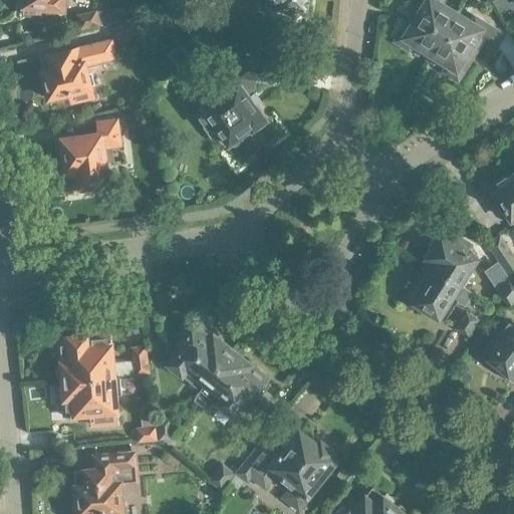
[(23,0),(22,12),(41,14),(42,8),(64,10),(65,0),(23,0)]
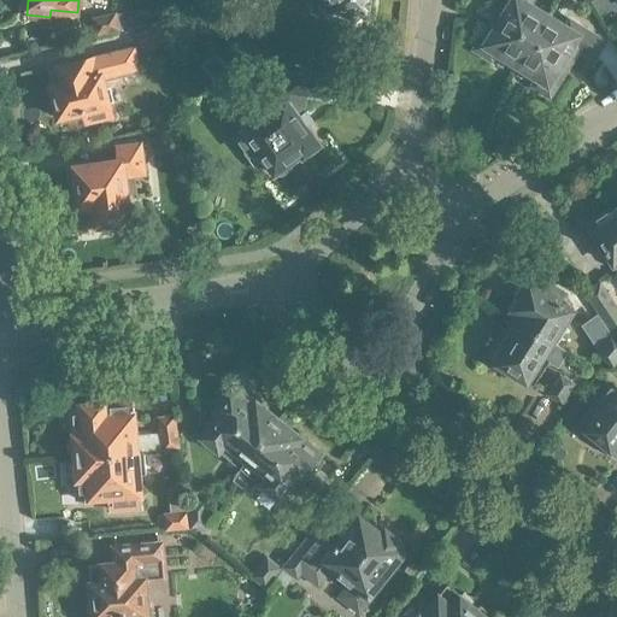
[(331,15),(336,11),(369,15),(370,0),(321,0),(319,9),(324,13),(331,15)]
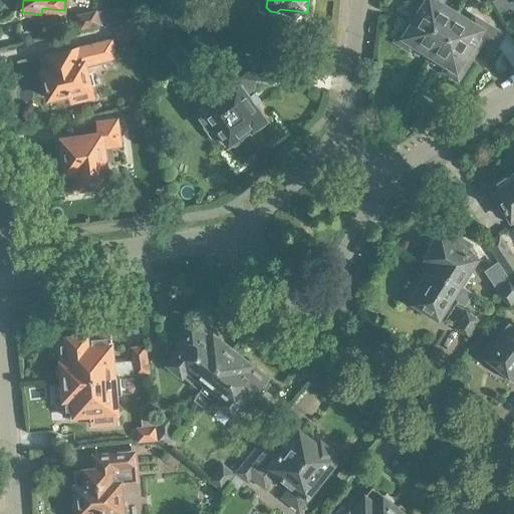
[(430,52),(455,13),(441,4),(443,0),(417,0),(419,1),(395,40),(409,48),(413,42),(430,52)]
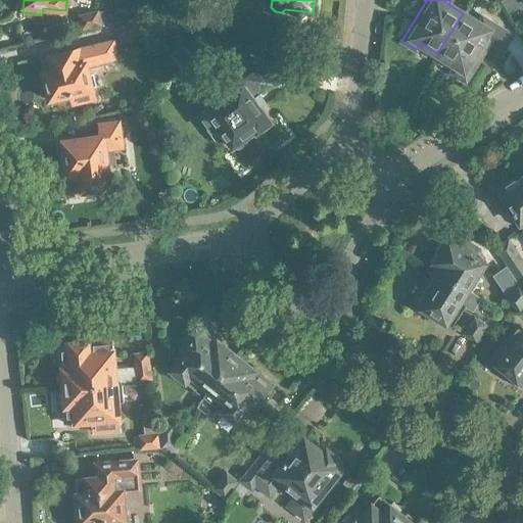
[(82,31),(103,26),(100,9),(78,14),(82,31)]
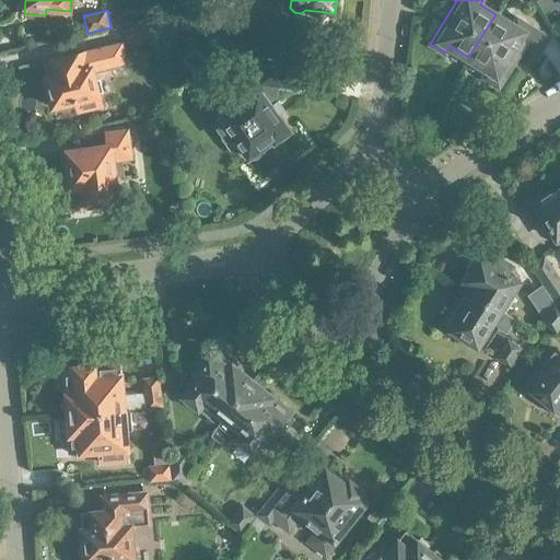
[(511,23),(496,14),(468,57),(488,69),(483,76),(499,85),(525,44),(538,51),(548,36),(515,16),(511,23)]
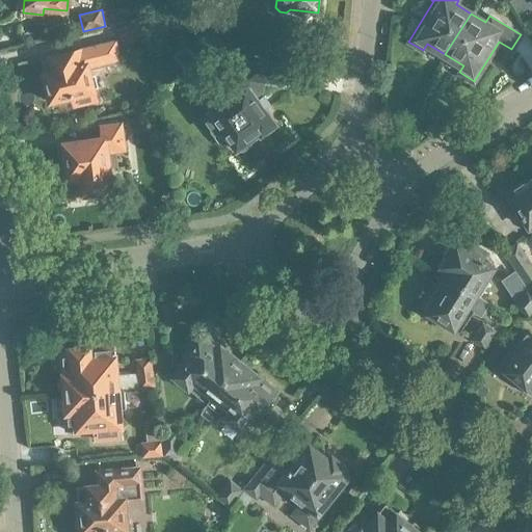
[(151,38),(147,21),(118,28),(117,26),(84,34),(86,47),(81,48),(81,50),(43,58),(46,73),(43,74),(49,101),(73,96),(75,104),(97,99),(89,67),(102,64),(102,67),(123,61),(118,41),(121,41),(122,46),(151,38)]
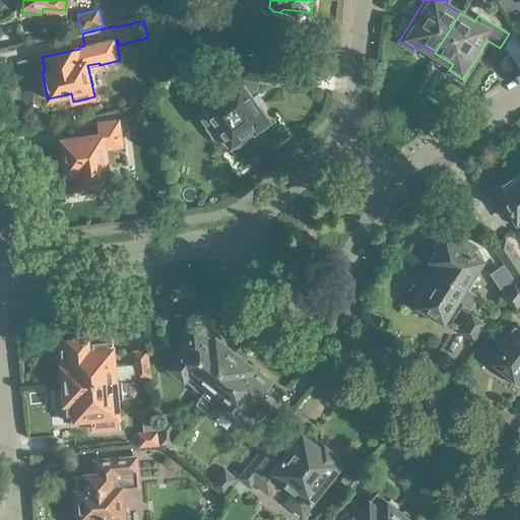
[(272,82),(273,76),(274,67),(244,62),(242,78),(244,78),(244,81),(238,85),(232,77),(216,88),(222,96),(204,110),(232,147),(233,146),(234,147),(238,147),(245,142),(247,138),(246,137),(254,131),(255,133),(256,132),(260,132),(267,127),(269,123),(270,122),(259,108),(260,107),(254,98),(253,98),(250,94),(257,89),(258,80),(272,82)]
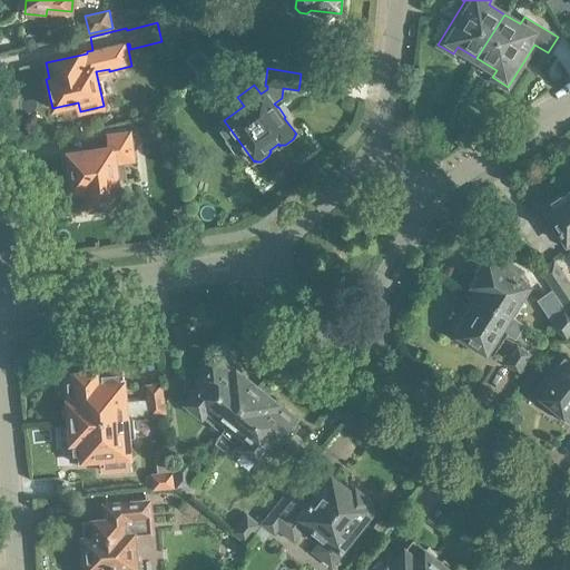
[(123,161),(134,159),(130,133),(107,136),(108,150),(69,155),(77,209),(119,204),(115,166),(124,165),(123,161)]
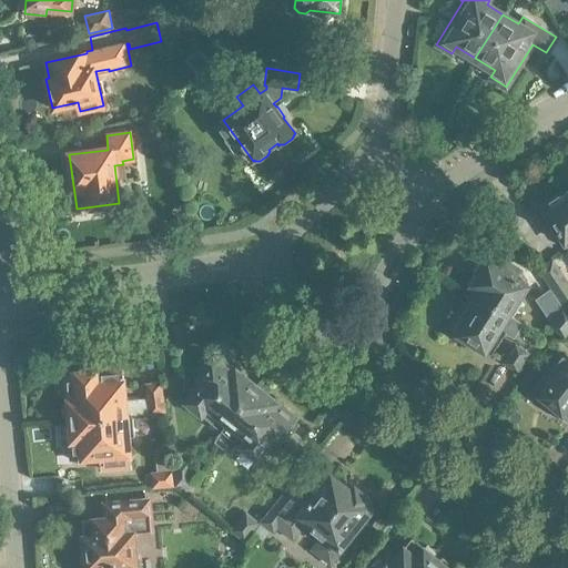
[(567,188),(540,204),(567,246),(567,188)]
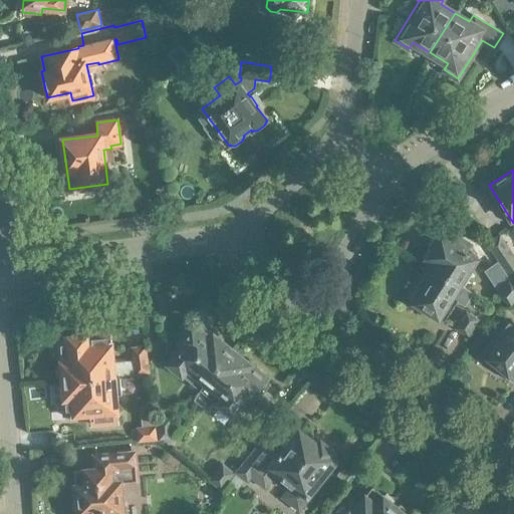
[(461,282),(477,257),(467,250),(471,244),(448,229),(444,236),(438,232),(430,244),(434,247),(424,263),(427,265),(429,263),(461,282)]
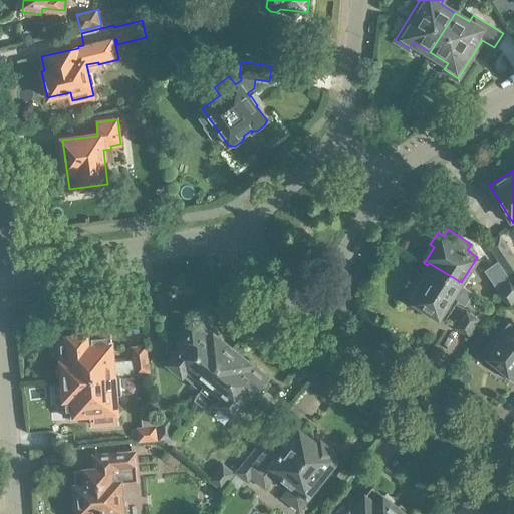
[(513,281),(513,255),(501,235),(488,243),(499,261),(498,261),(509,277),(510,278),(513,281)]
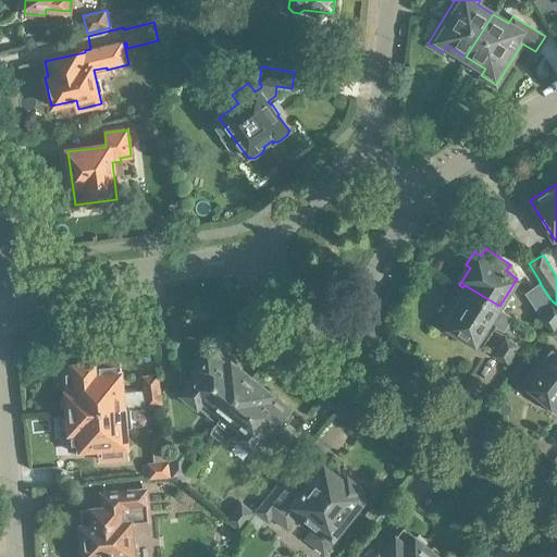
[(540,316),(552,300),(540,283),(524,294),(540,316)]
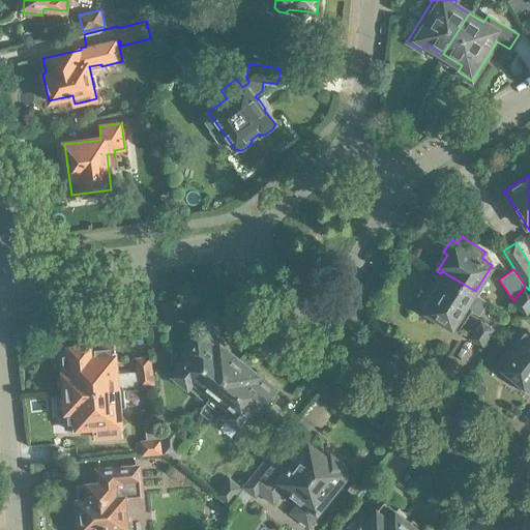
[(440,273),(433,285),(436,287),(422,307),(452,327),(453,325),(459,328),(472,307),(479,312),(488,299),(475,291),(442,271),(440,273)]
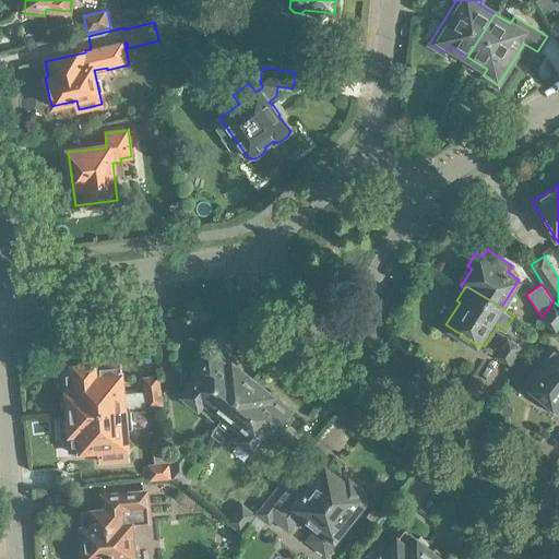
[(554,301),(542,317),(539,320),(556,334),(558,330),(558,306),(555,302),(554,301)]
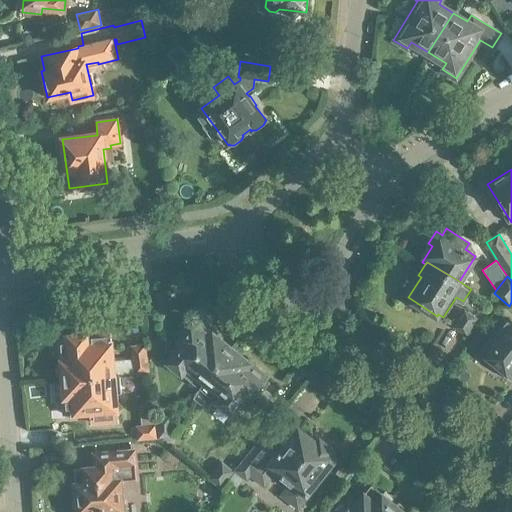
[(478,317),(465,310),(455,327),(467,335),(478,317)]
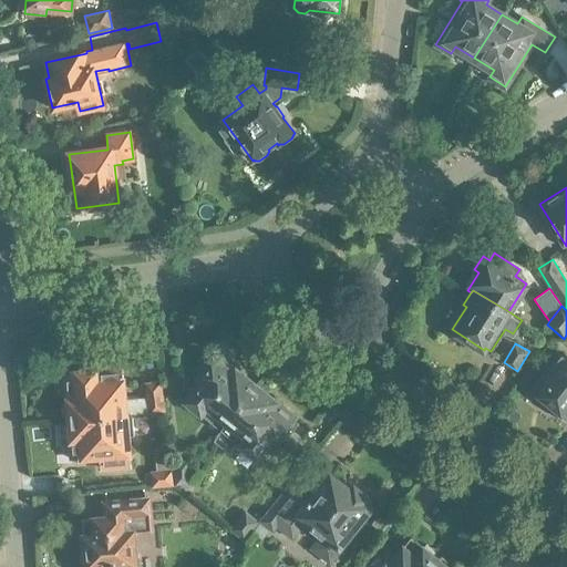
[(220,429),(257,384),(217,352),(198,375),(203,379),(185,400),(220,429)]
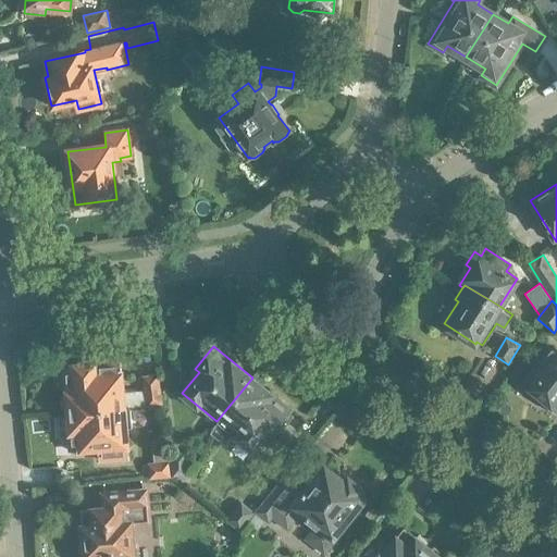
[(556,349),(553,346),(531,372),(537,378),(528,391),(541,400),(543,397),(556,408),(556,407),(556,349)]
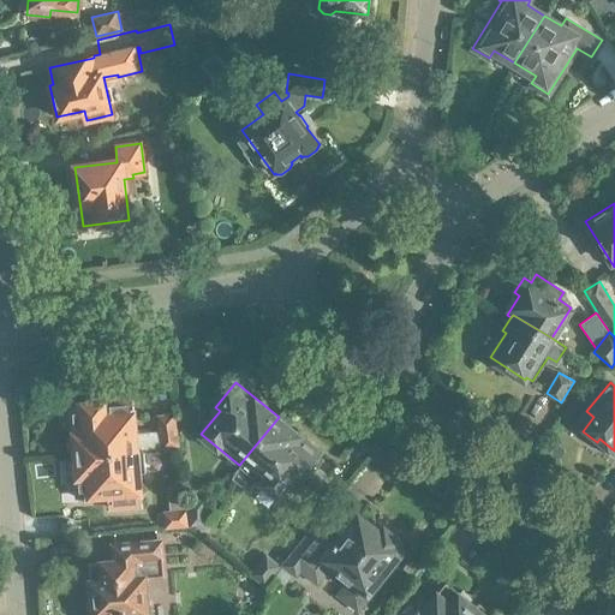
[(106,404),(106,401),(72,404),(75,436),(67,441),(69,452),(75,455),(145,449),(179,447),(175,412),(159,413),(160,431),(136,434),(133,401),(106,404)]
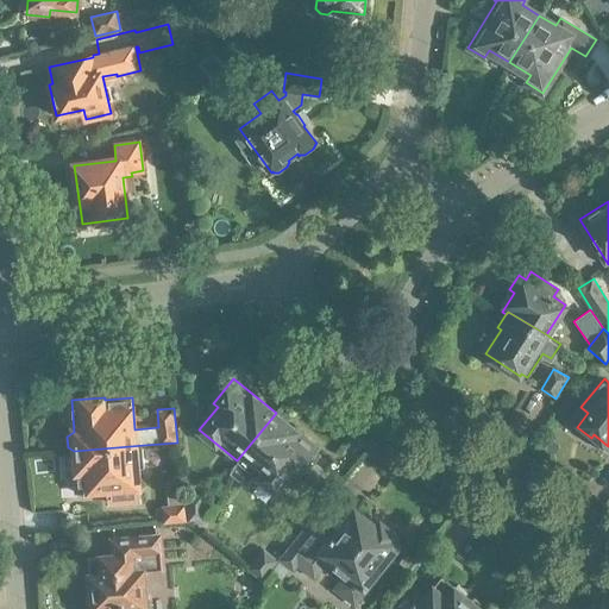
[(299,472),(319,447),(276,413),(237,460),(231,471),(248,484),(257,483),(261,479),(275,491),(294,468),(299,472)]
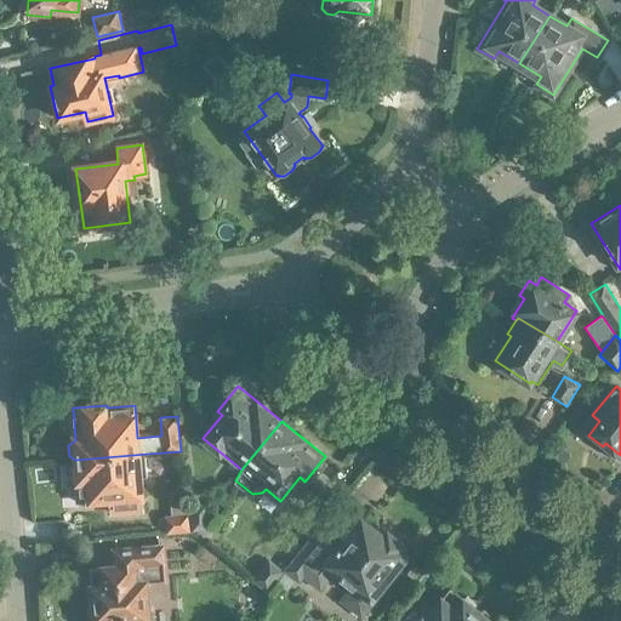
[(77,460),(77,462),(70,467),(70,478),(79,482),(80,502),(110,500),(112,512),(143,510),(142,477),(148,477),(147,454),(75,460),(77,460)]
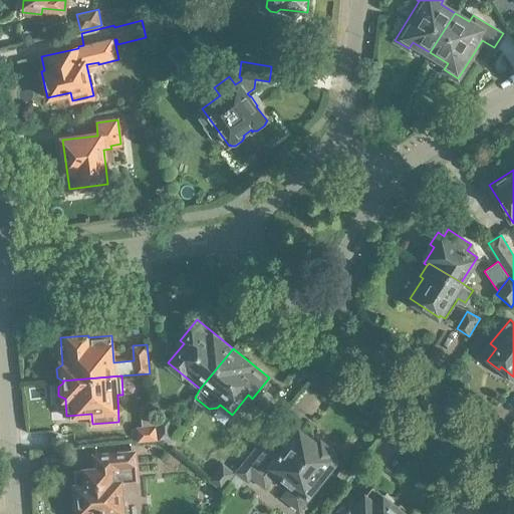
[(157,419),(159,441),(176,439),(173,416),(157,418),(157,419)]
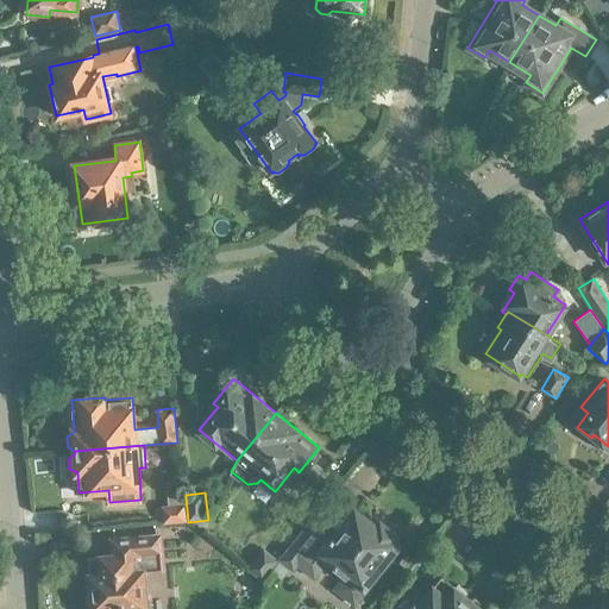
[(163,525),(188,522),(186,496),(173,497),(174,506),(161,507),(163,525)]
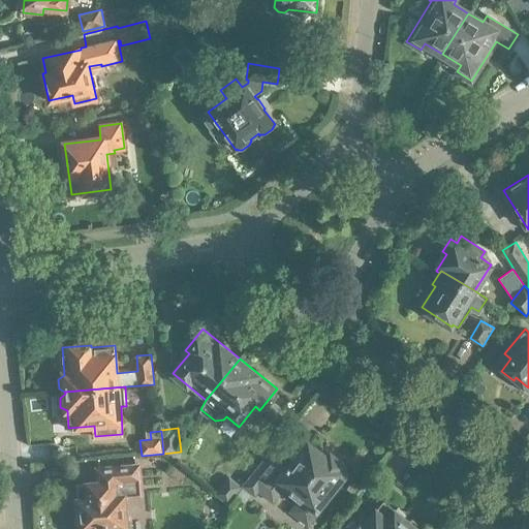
[(327,456),(310,442),(294,462),(274,445),(252,473),(265,483),(261,487),(275,496),(283,484),(292,491),(293,492),(292,493),(302,501),(293,510),(308,523),(337,489),(334,487),(347,471),(343,468),(346,465),(331,452),(327,456)]
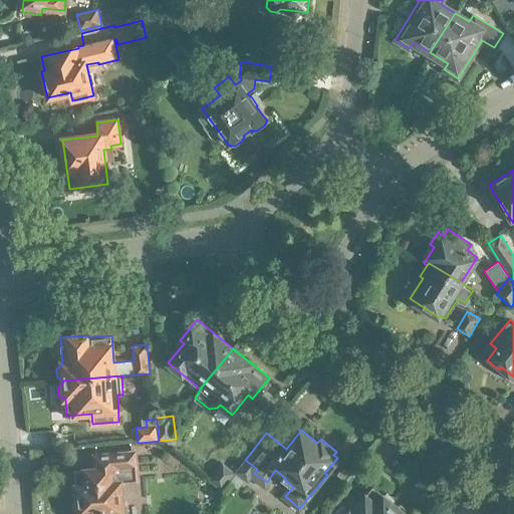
[(77,513),(124,513),(122,485),(132,484),(132,481),(135,479),(135,469),(139,469),(138,451),(94,455),(95,468),(74,469),(77,513)]
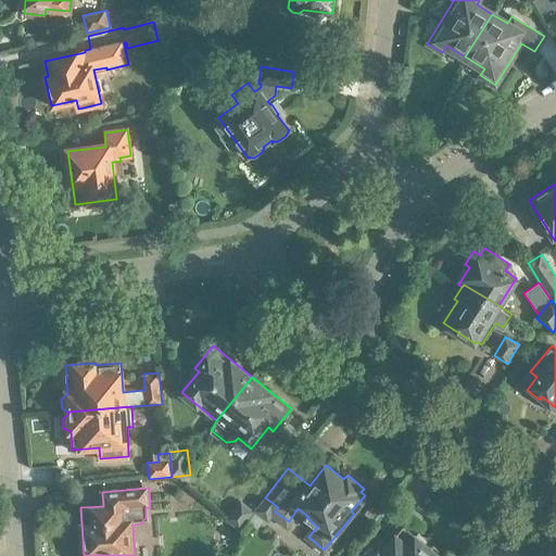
[(241,498),(225,517),(239,528),(255,509),(241,498)]
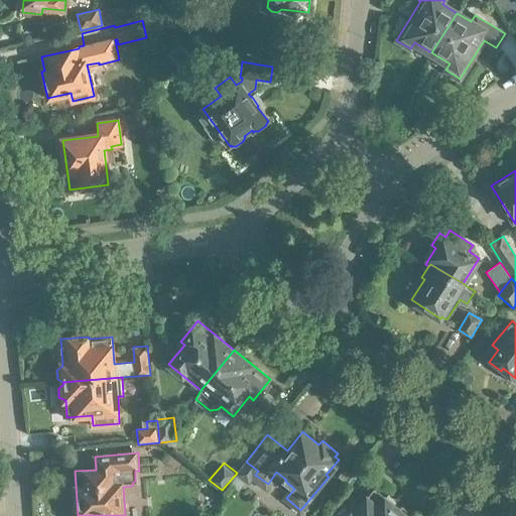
[(351,496),(334,515),(409,515),(374,487),(360,504),(351,496)]
